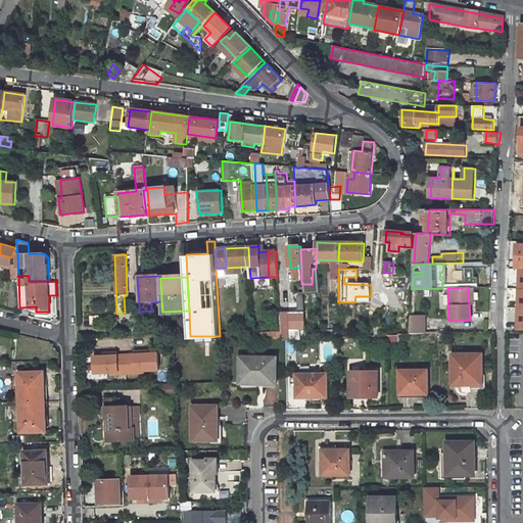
[(303,305),(296,305),(296,322),(289,322),(290,340),(304,340),(303,305)]
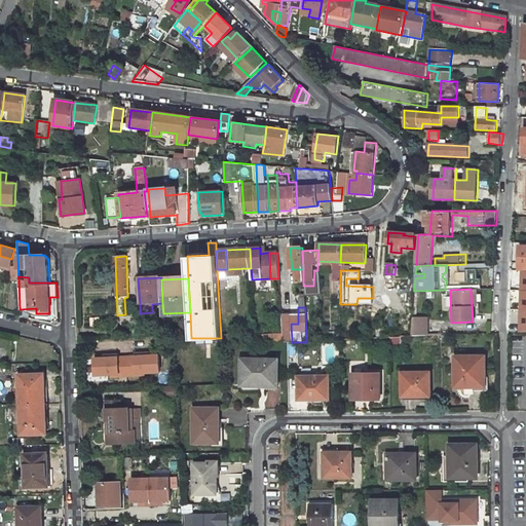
[(424,335),(425,316),(413,315),(412,327),(413,327),(412,336),(424,335)]
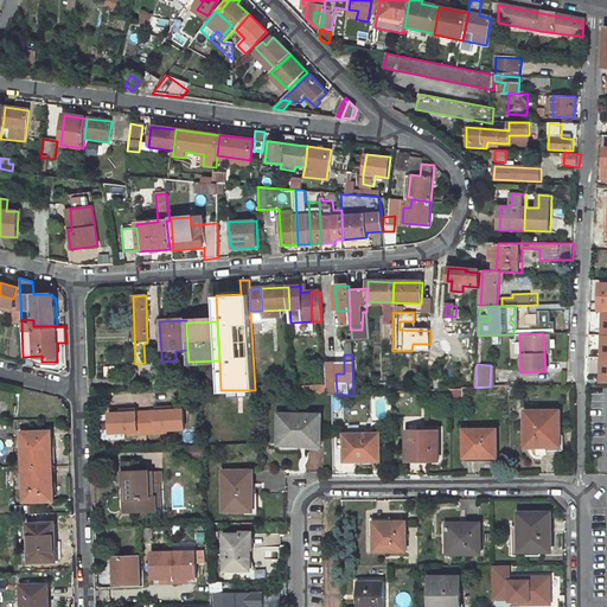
[(366,391),(366,368),(365,368),(356,368),(356,391),(366,391)]
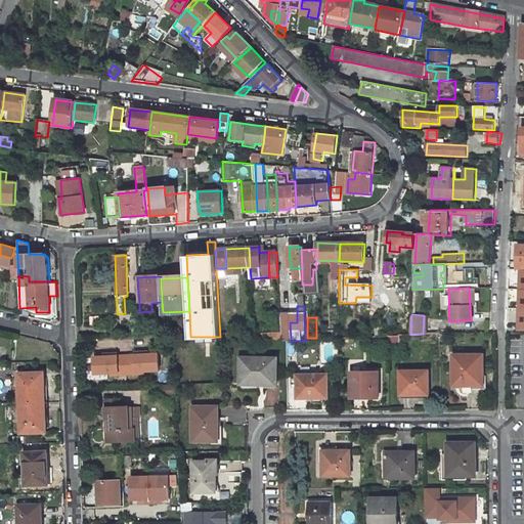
[(280,322),(280,342),(288,342),(291,341),(290,322),(280,322)]
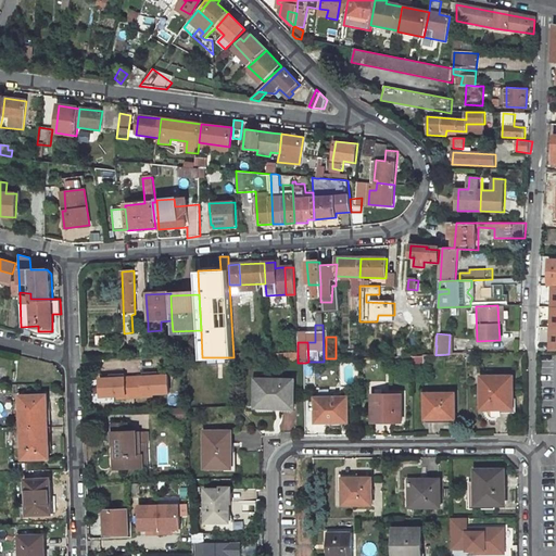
[(112,378),(102,378),(102,395),(118,394),(119,397),(154,396),(154,394),(171,393),(171,376),(161,377),(161,373),(150,373),(150,377),(144,377),(127,377),(123,377),(123,373),(112,374),(112,378)]
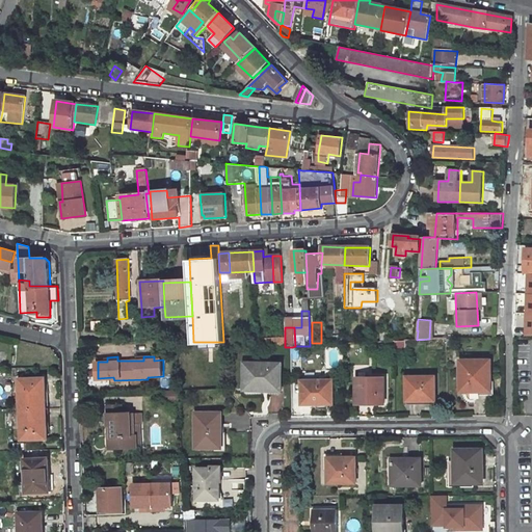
[(462,358),(462,387),(474,387),(474,391),(491,391),(491,380),(495,380),(495,358),(462,358)]
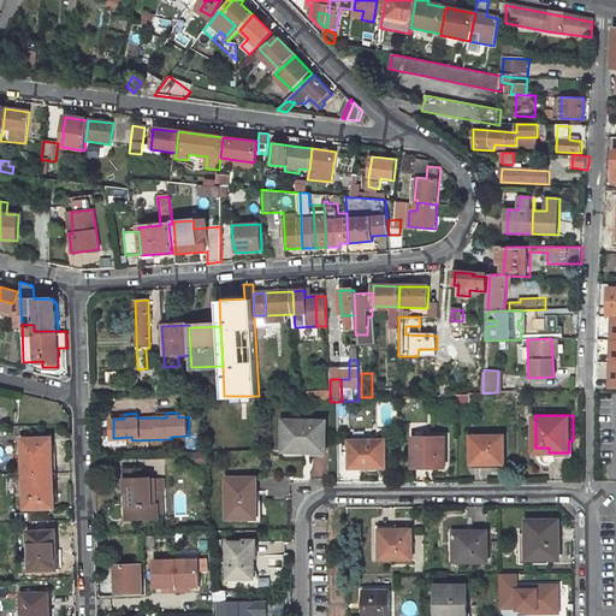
[(325,420),(280,420),(280,452),(309,452),(309,454),(325,454),(325,420)]
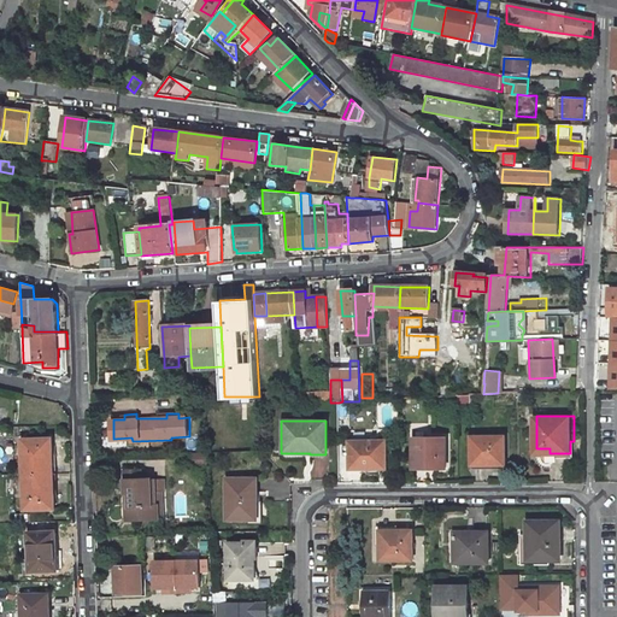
[(24,507),(56,507),(56,489),(51,489),(51,456),(53,456),(52,436),(22,438),(24,507)]
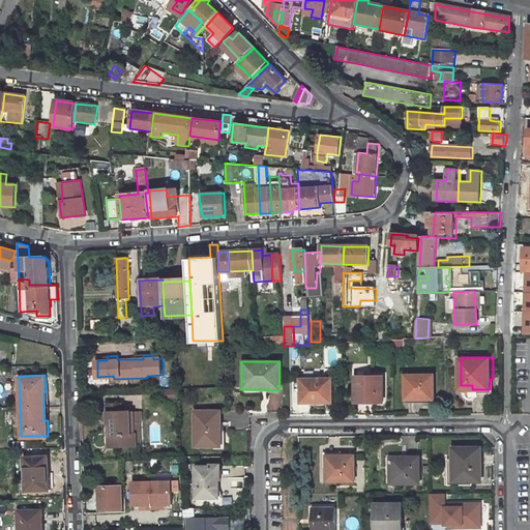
[(438,376),(408,376),(408,399),(437,399),(438,376)]
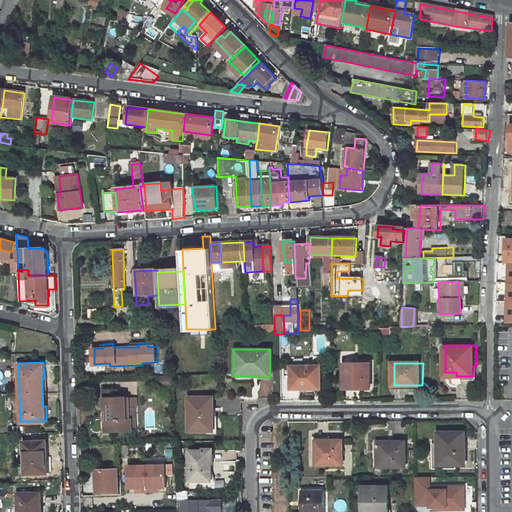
[(371,364),(342,365),(343,390),(372,389),(371,364)]
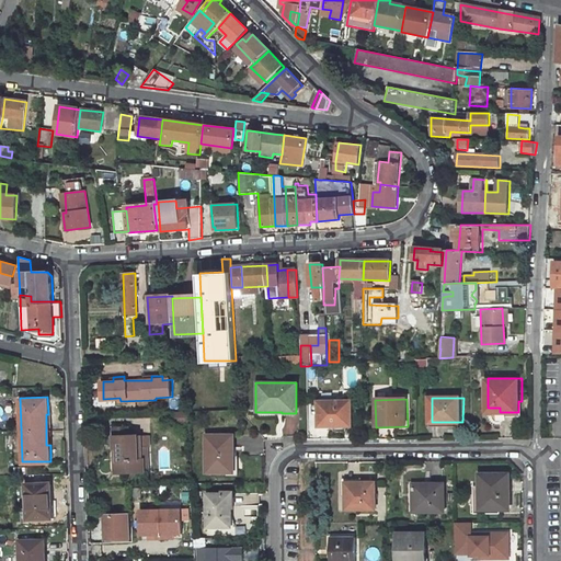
[(322,427),(339,427),(339,431),(355,430),(354,402),(321,402),(322,427)]
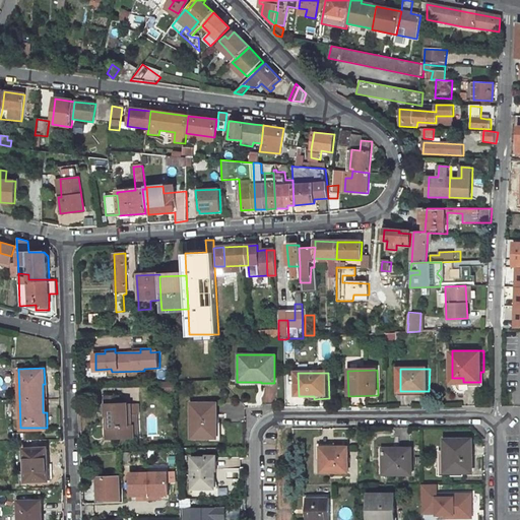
[(164,394),(177,394),(176,384),(164,384),(164,394)]
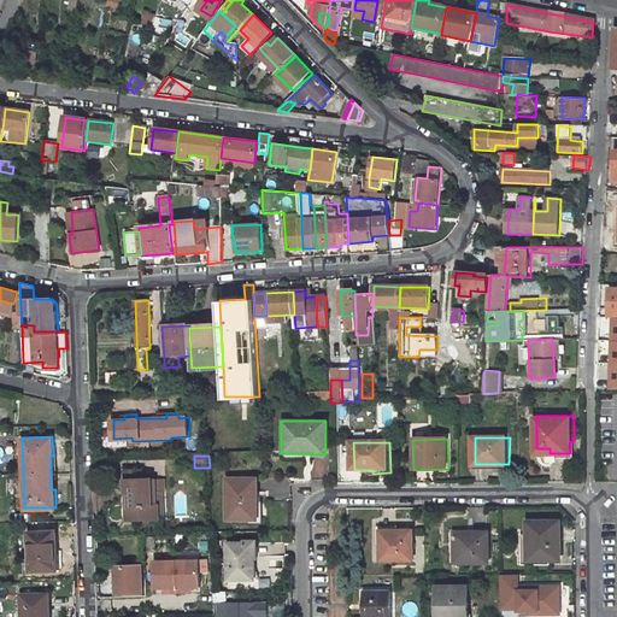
[(231,477),(230,521),(260,521),(262,479),(231,477)]
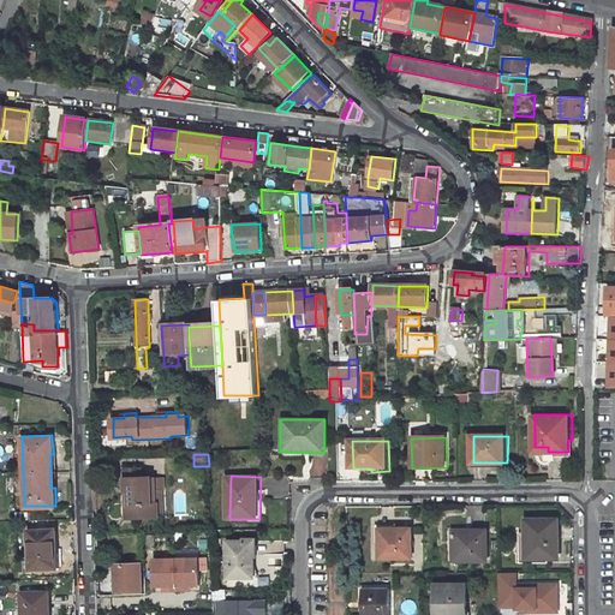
[(156,503),(155,479),(155,477),(142,478),(126,478),(127,491),(131,491),(131,519),(160,518),(159,503),(156,503)]
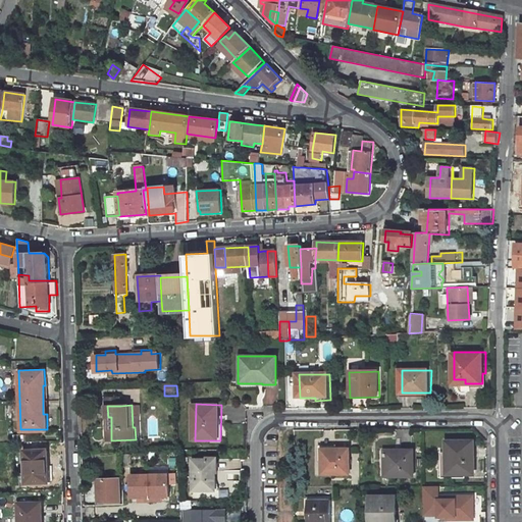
[(140,439),(139,416),(143,416),(142,407),(132,407),(133,427),(135,427),(136,439),(140,439)]
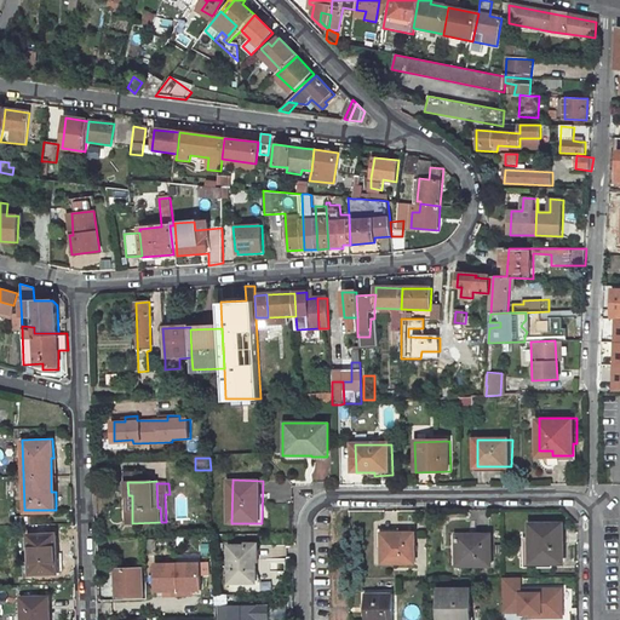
[(532,524),(532,563),(549,563),(549,560),(564,558),(564,524),(532,524)]
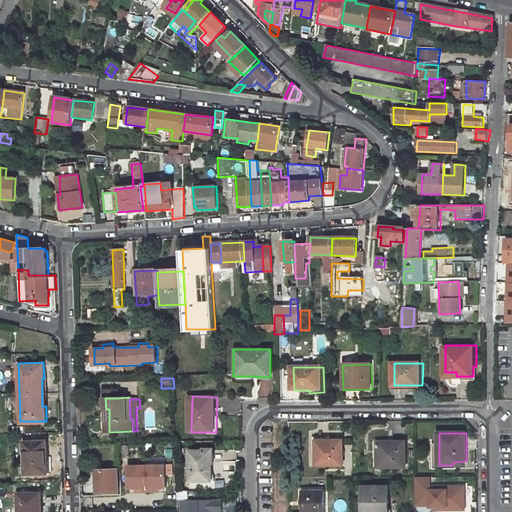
[(316,441),(316,469),(342,469),(342,442),(316,441)]
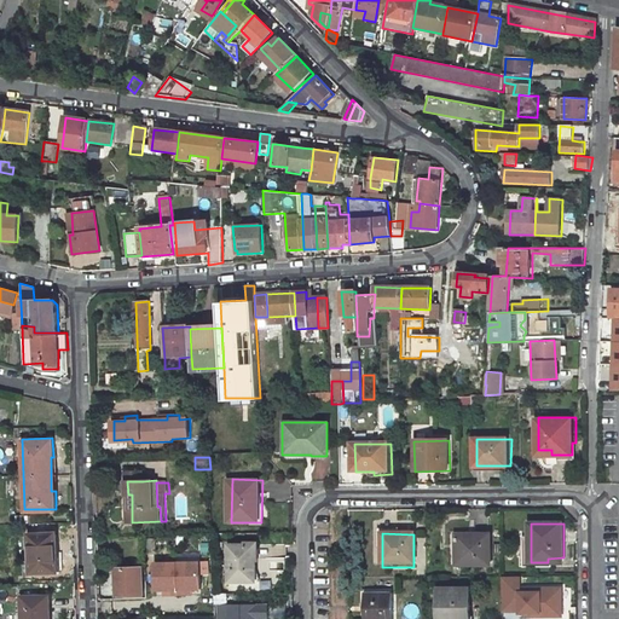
[(33,534),(33,571),(56,571),(58,571),(58,559),(56,559),(55,534),(33,534)]
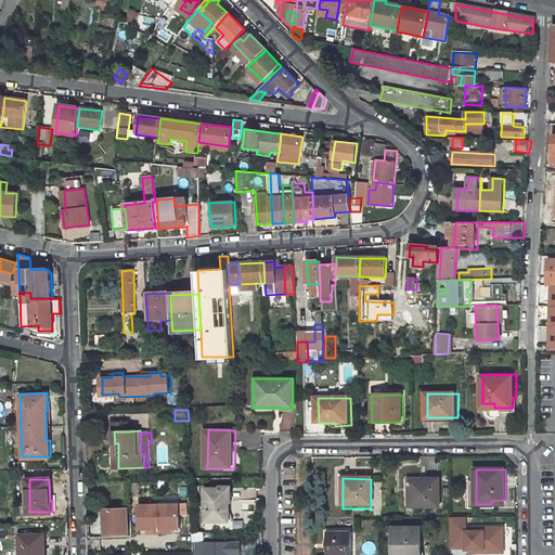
[(441,480),(411,480),(412,504),(441,504),(441,480)]
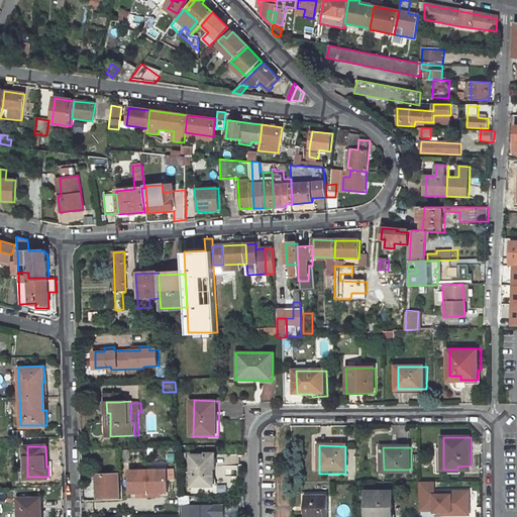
[(214,454),(192,455),(193,487),(215,487),(214,454)]
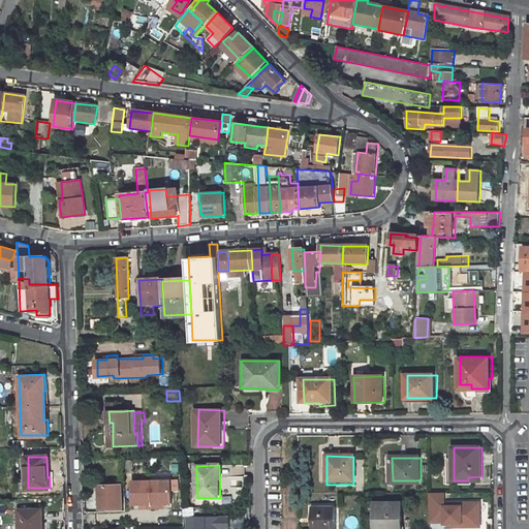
[(164,527),(164,481),(135,481),(135,526),(164,527)]
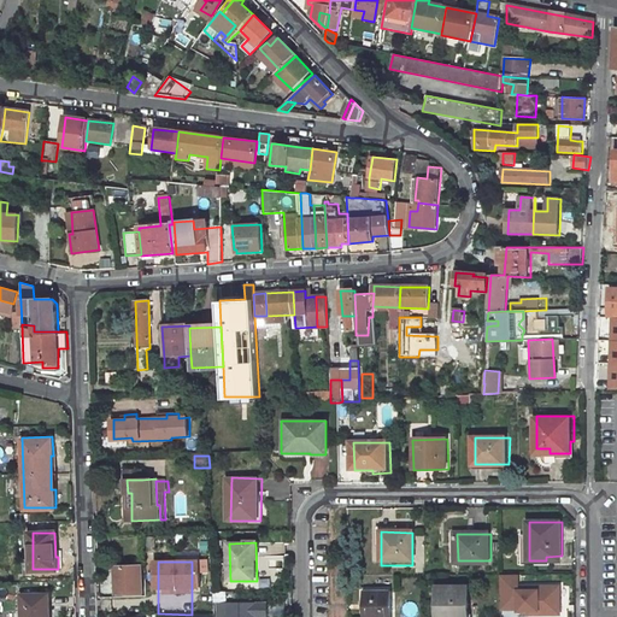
[(142,563),(117,563),(118,591),(142,591),(142,563)]
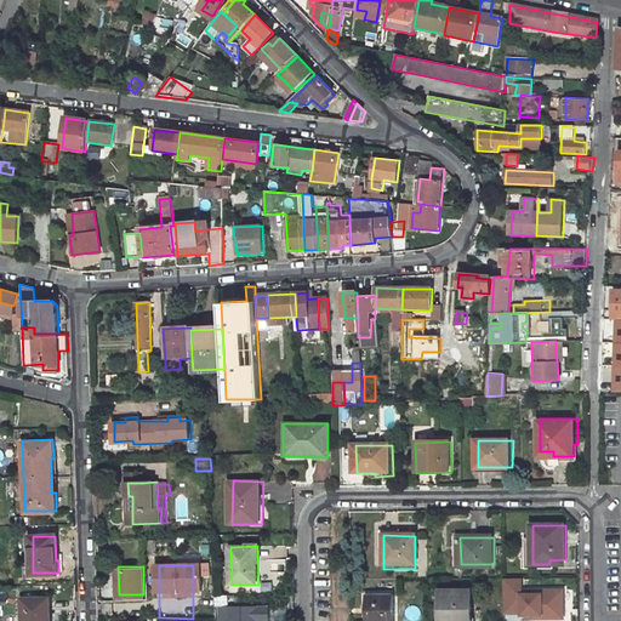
[(523,577),(505,579),(505,613),(523,613),(523,615),(534,614),(565,613),(564,588),(523,590),(523,577)]
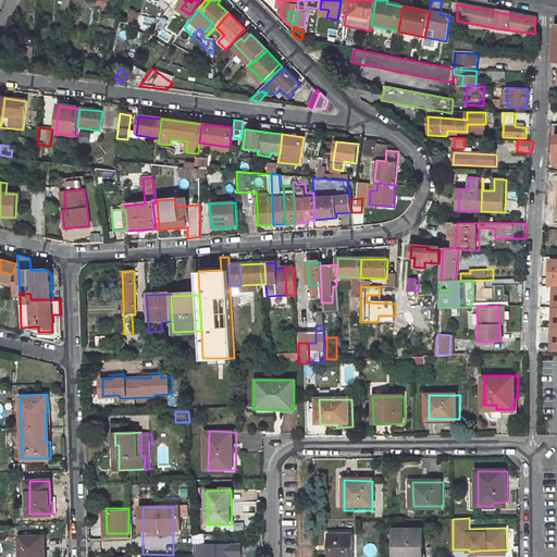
[(426,556),(428,534),(398,534),(398,556),(426,556)]
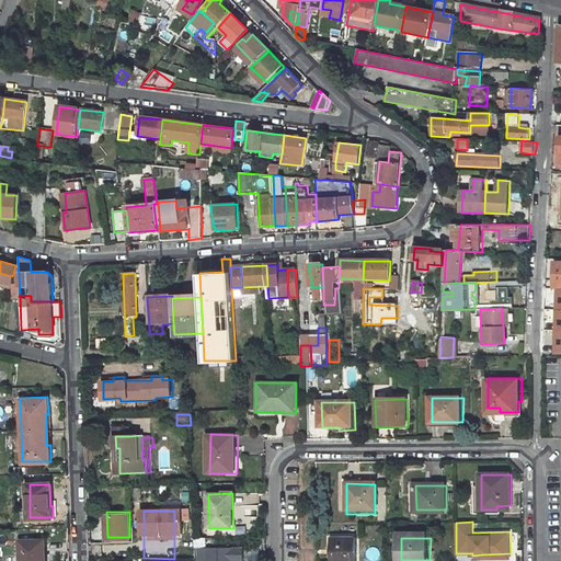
[(21,540),(21,560),(43,560),(43,539),(21,540)]
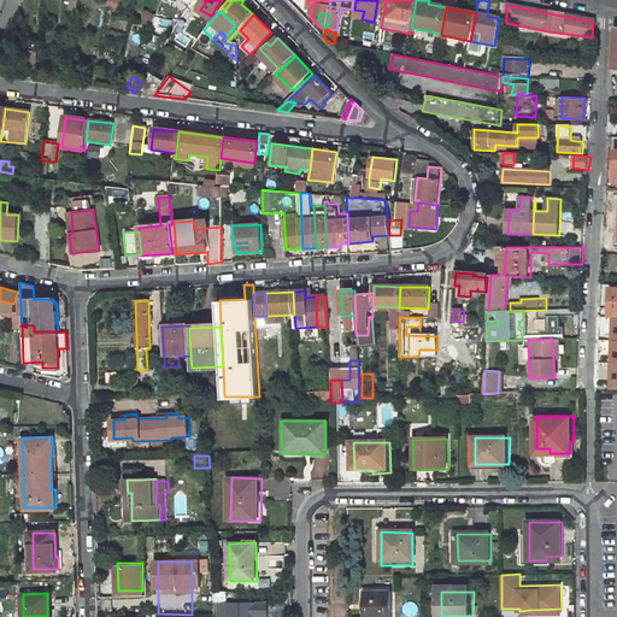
[(394,616),(394,593),(363,594),(363,616),(394,616)]
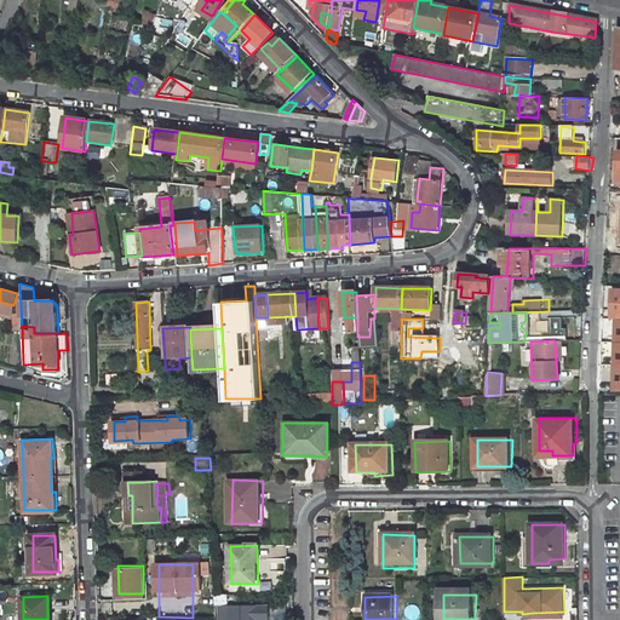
[(257,619),(258,608),(231,607),(230,619),(257,619)]
